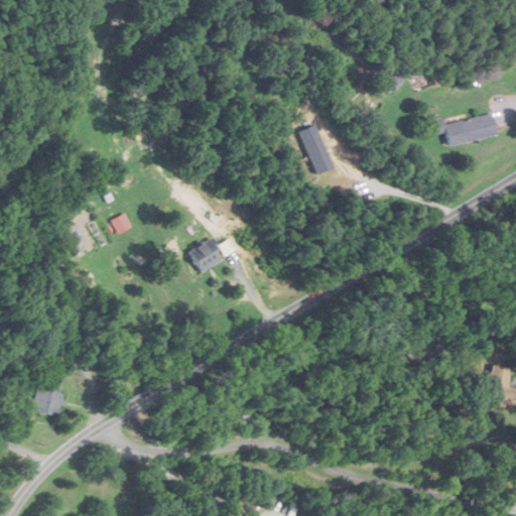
[(383,74),(397,87),(411,71),(397,58),(383,74)]
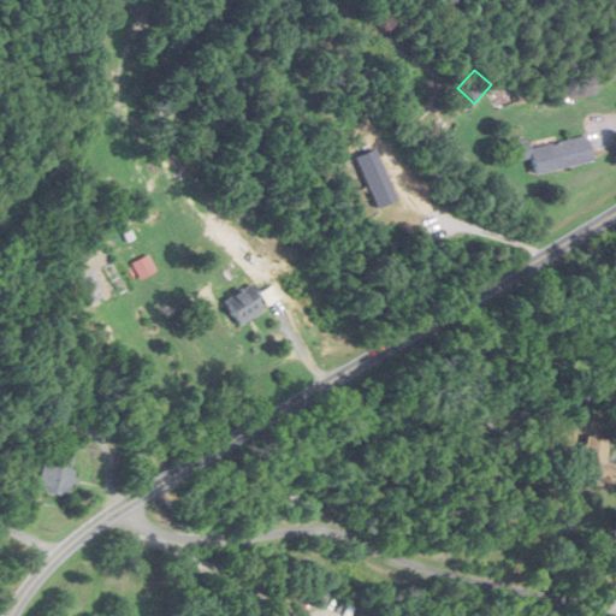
[(533,175),(591,161),(585,134),(516,149),(520,161),(529,159),(533,175)]
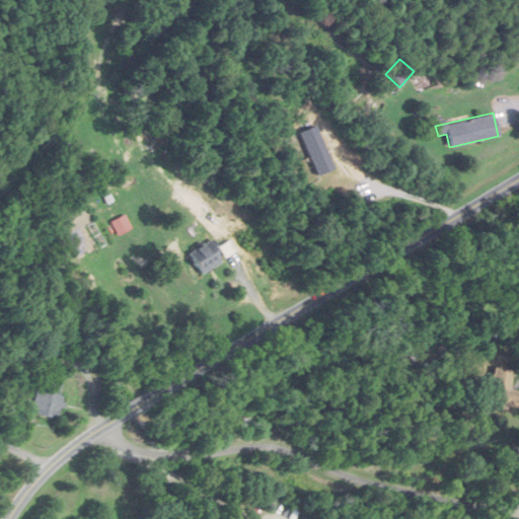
[(112,214),(116,224),(123,221),(119,211),(112,214)]
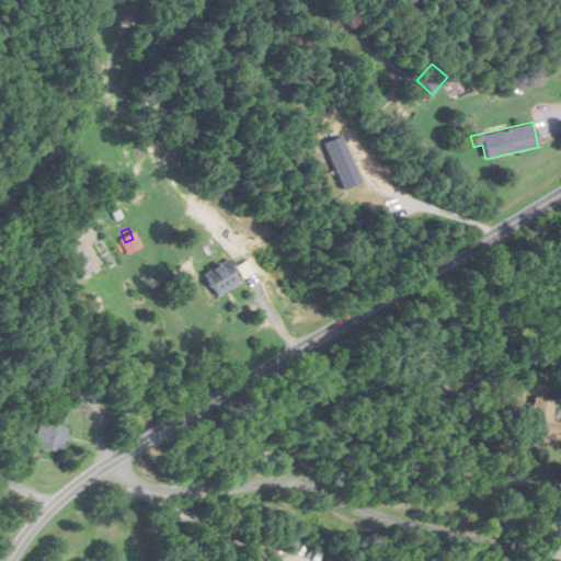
[(79,267),(88,282),(103,273),(94,259),(79,267)]
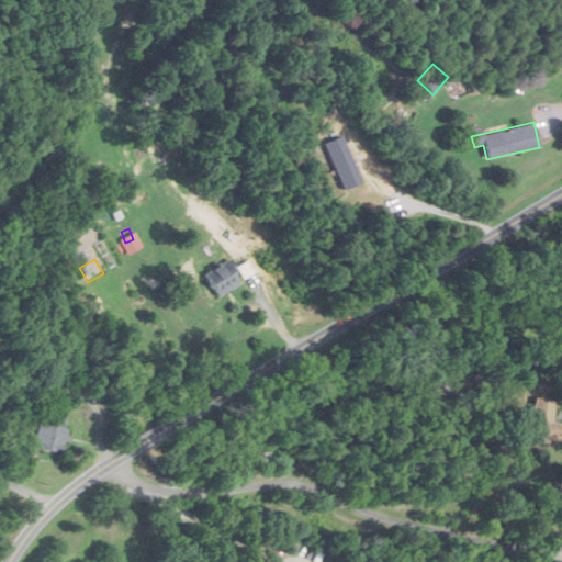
[(214,295),(239,287),(231,262),(205,272),(214,295)]
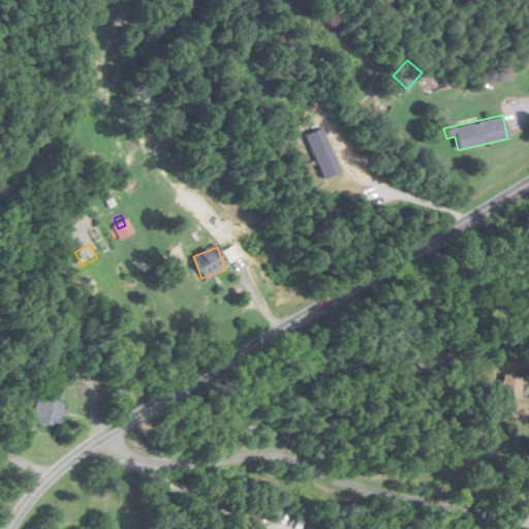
[(528,419),(528,410),(528,400),(520,399),(523,378),(503,375),(497,414),(528,419)]
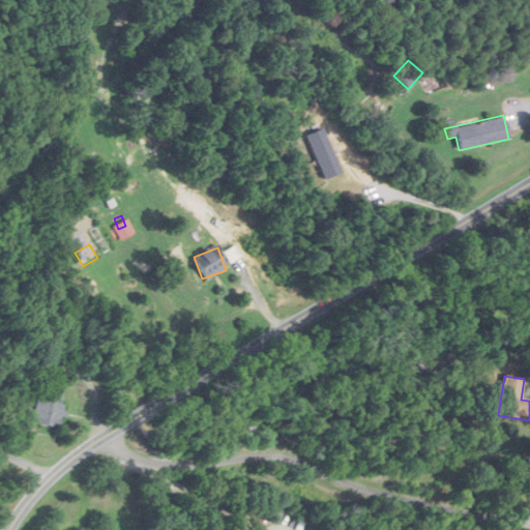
[(38,399),(33,422),(58,428),(66,393),(51,390),(49,402),(38,399)]
